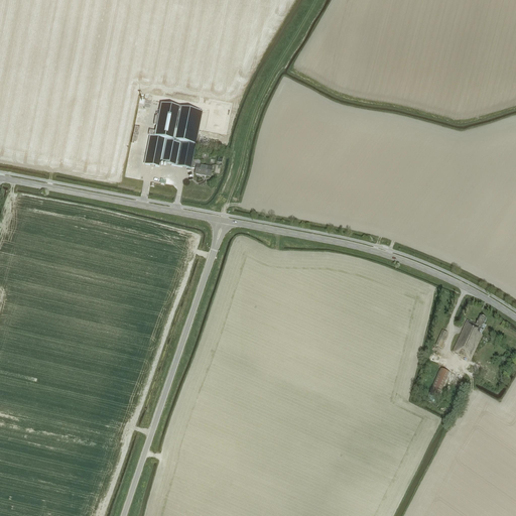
[(232,104),(210,100),(204,130),(226,134),(232,104)]
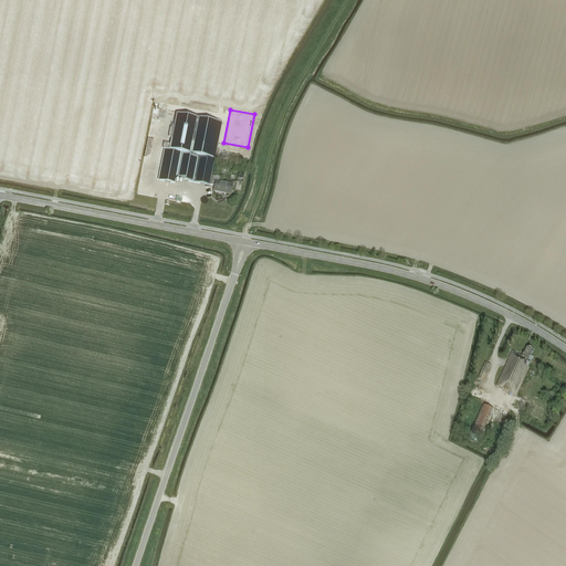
[(212,175),(213,169),(222,123),(176,113),(169,149),(164,148),(158,180),(175,182),(176,179),(206,185),(206,187),(209,188),(209,187),(210,185),(215,185),(213,191),(224,194),(224,192),(231,194),(233,184),(216,180),(217,176),(212,175)]
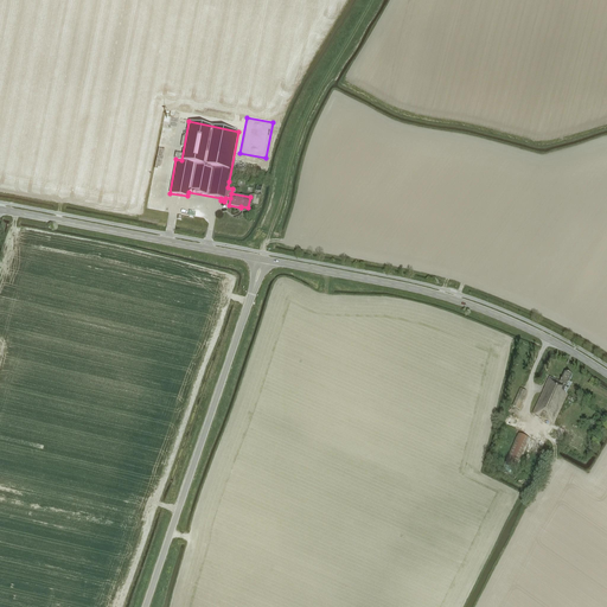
[(572,375),(567,372),(566,372),(561,382),(556,381),(557,377),(554,375),(553,378),(549,377),(532,414),(554,423),(568,394),(567,394),(569,387),(570,388),(573,383),(569,382),(573,376),(572,375)]
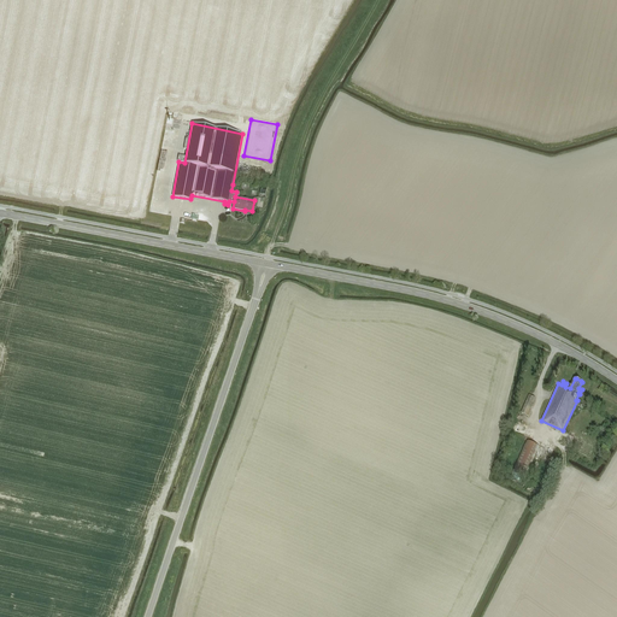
[(522,413),(529,416),(530,411),(529,410),(535,397),(530,394),(522,413)]
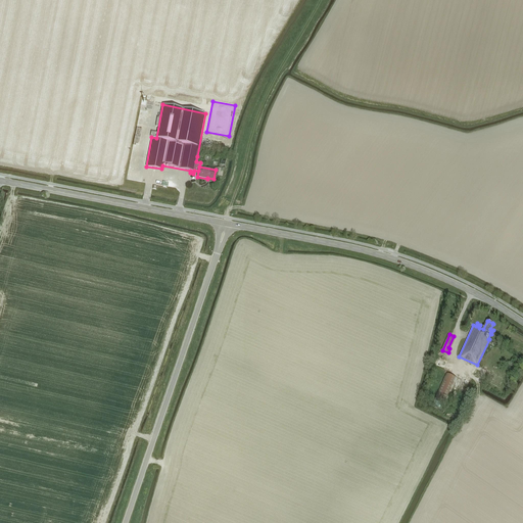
[(437,392),(431,407),(442,412),(458,378),(446,373),(437,392)]
